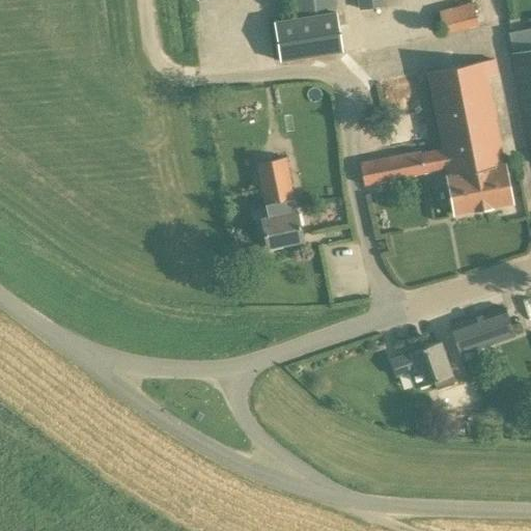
[(290,0),(294,16),(335,9),(333,0),(290,0)]
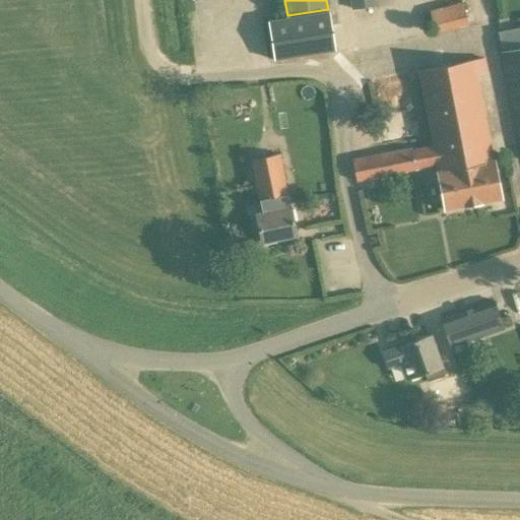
[(349,0),(351,9),(376,5),(375,0),(349,0)]
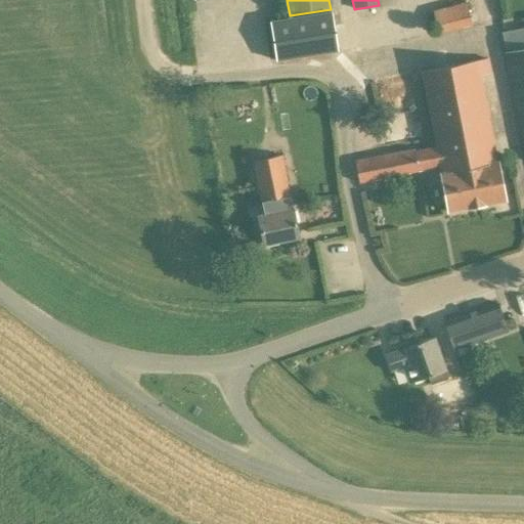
[(437,35),(471,26),(465,3),(431,11),(437,35)]
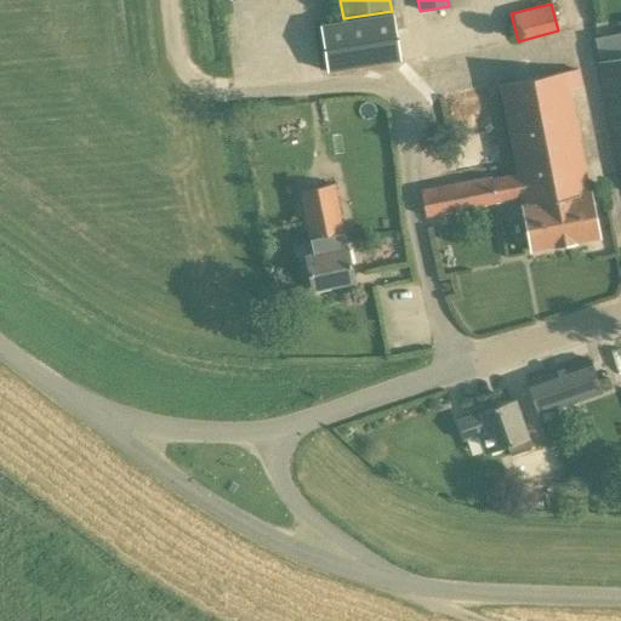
[(398,61),(391,13),(375,16),(362,18),(320,24),(328,73),(398,61)]
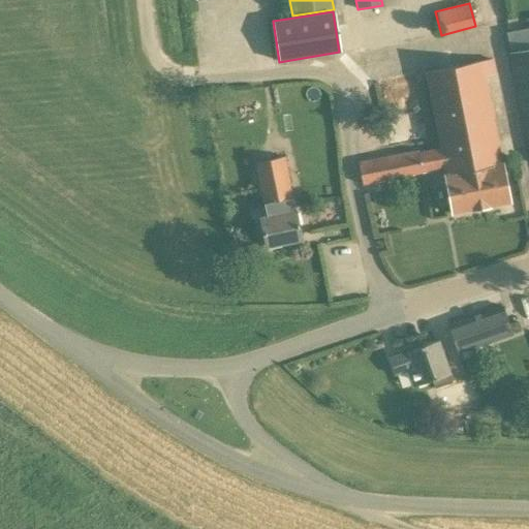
[(528,48),(507,53),(528,161),(528,48)]
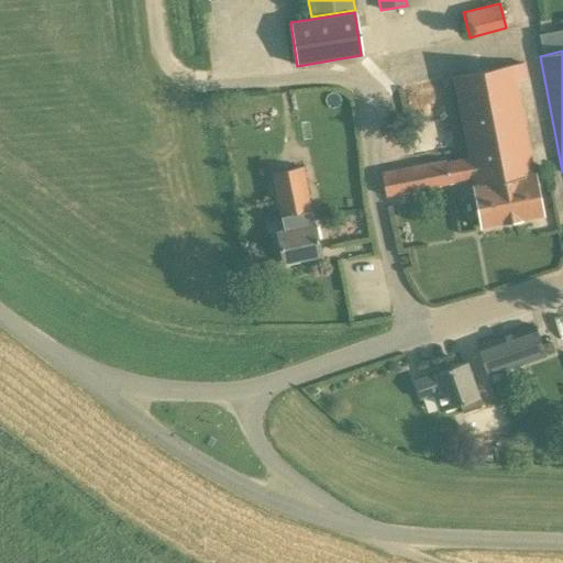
[(516,81),(527,79),(523,63),(451,77),(467,158),(444,163),(444,159),(381,173),(385,197),(464,181),(466,189),(473,188),(481,228),(542,216),(516,81)]
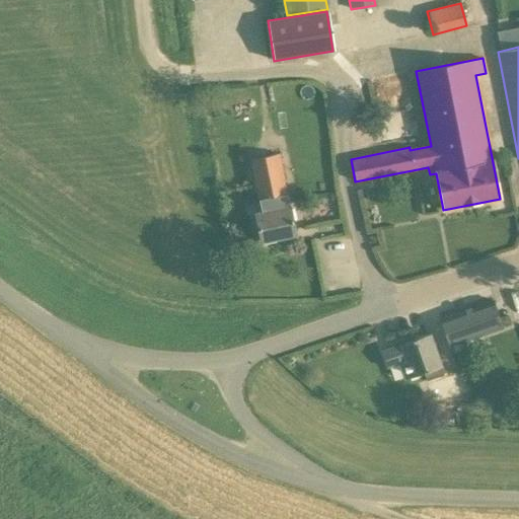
[(257,200),(287,194),(279,153),(249,159),(257,200)]
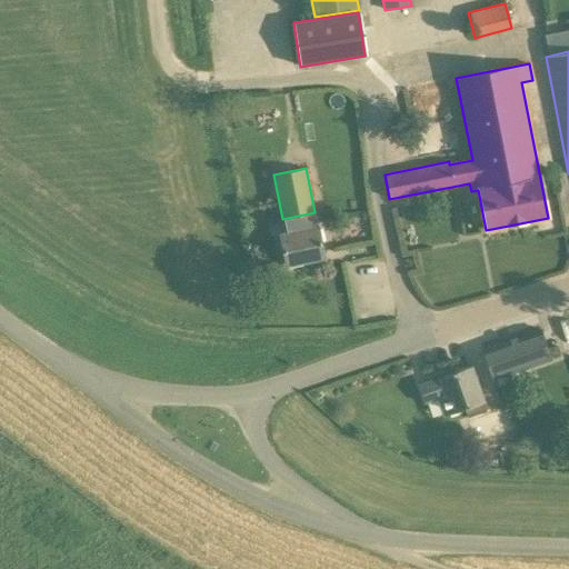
[(286,265),(323,258),(317,227),(279,235),(286,265)]
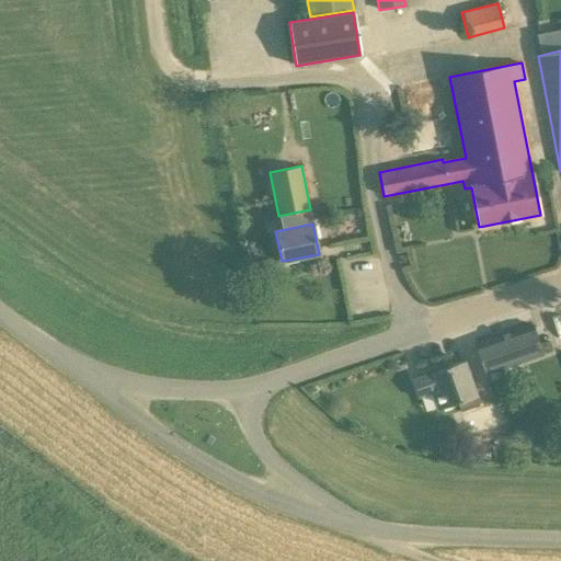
[(484,375),(544,354),(534,325),(474,346),(484,375)]
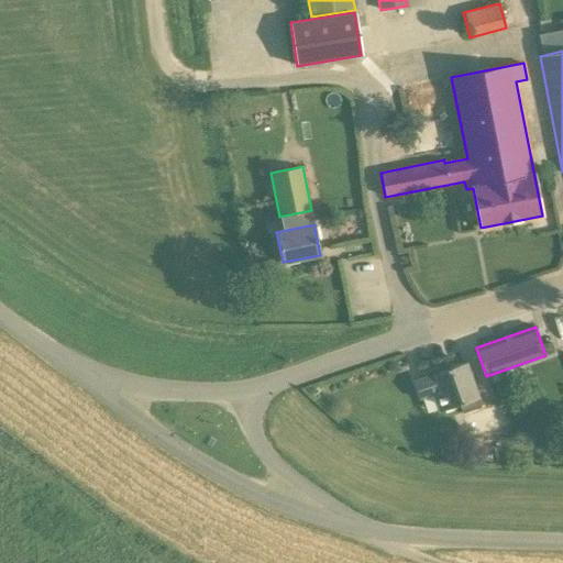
[(462,414),(479,407),(477,398),(478,398),(465,362),(431,374),(431,375),(412,382),(419,399),(434,394),(440,411),(459,405),(462,414)]
